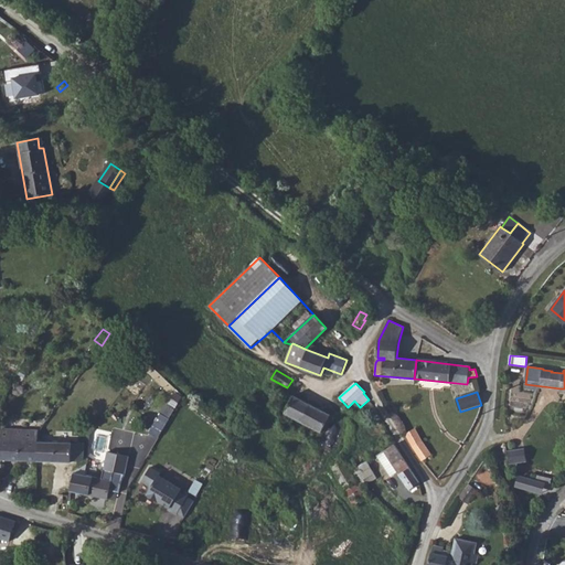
[(288,406),(294,396),(287,393),(281,403),(288,406)]
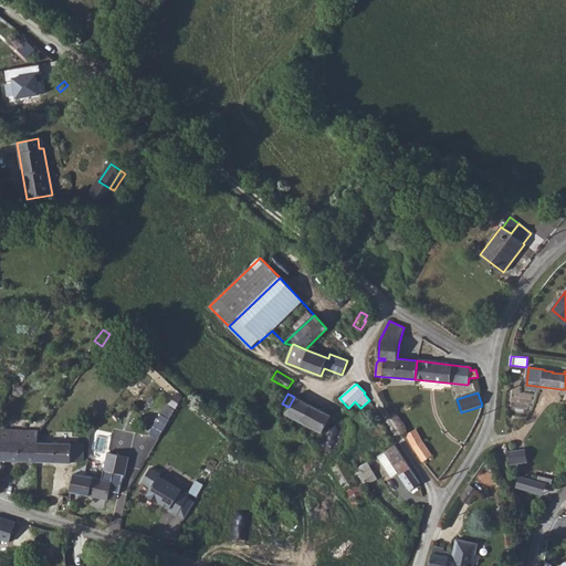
[(322,432),(332,416),(294,396),(294,397),(289,407),(285,413),(322,432)]
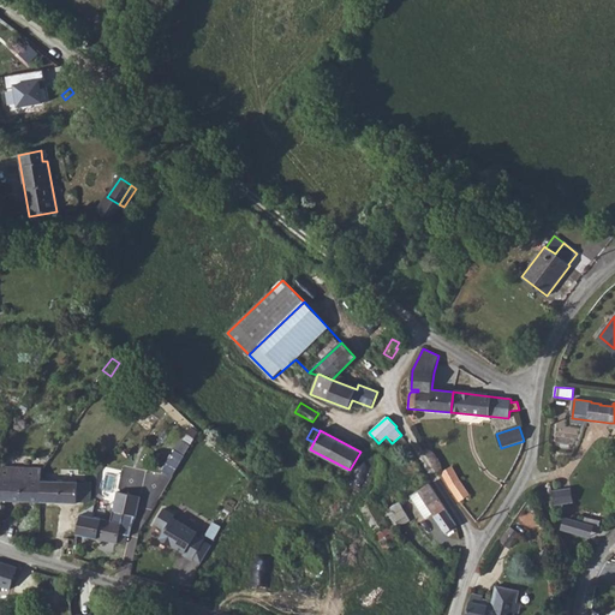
[(173,475),(185,453),(175,448),(163,469),(173,475)]
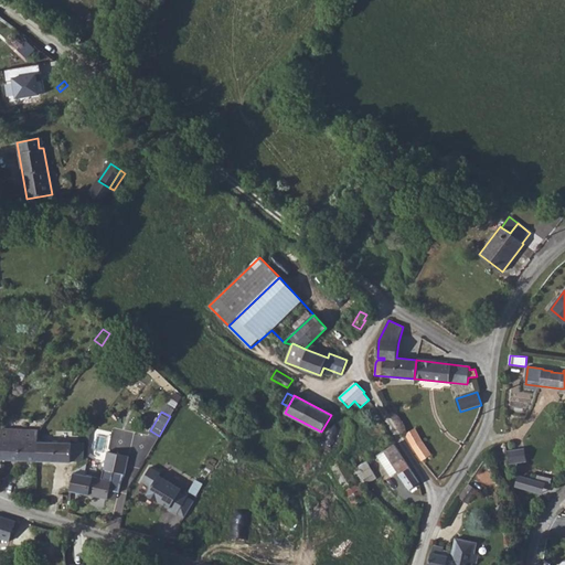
[(0,428),(0,430),(0,437),(0,459),(38,461),(39,441),(39,429),(0,428)]
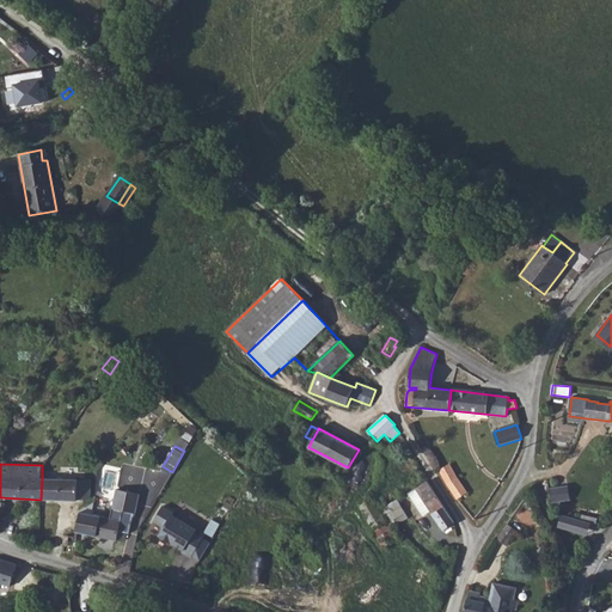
[(440,470),(447,483),(456,477),(450,464),(440,470)]
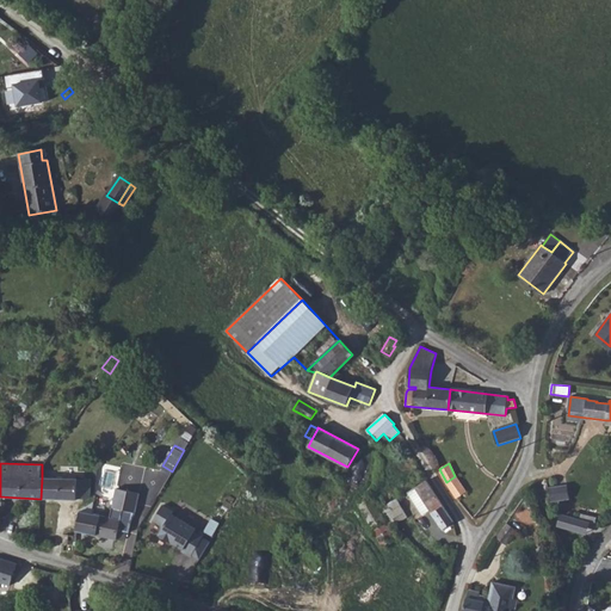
[(455,476),(446,482),(456,498),(467,493),(455,476)]
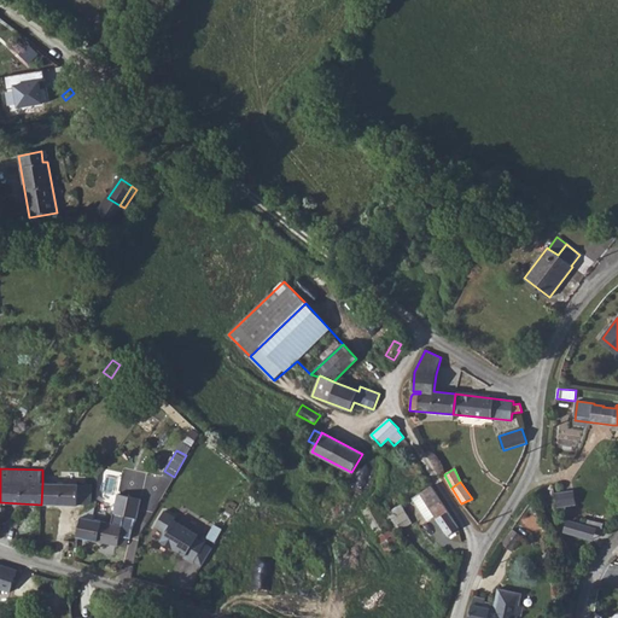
[(42,483),(41,505),(77,506),(77,505),(87,505),(91,503),(92,501),(92,485),(42,483)]
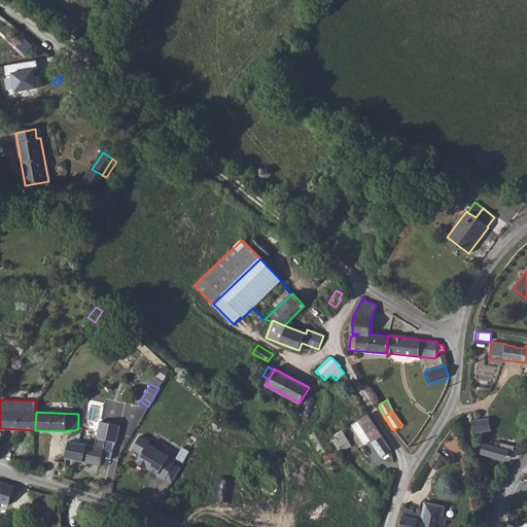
[(371,441),(382,457),(391,450),(367,415),(351,424),(364,445),(371,441)]
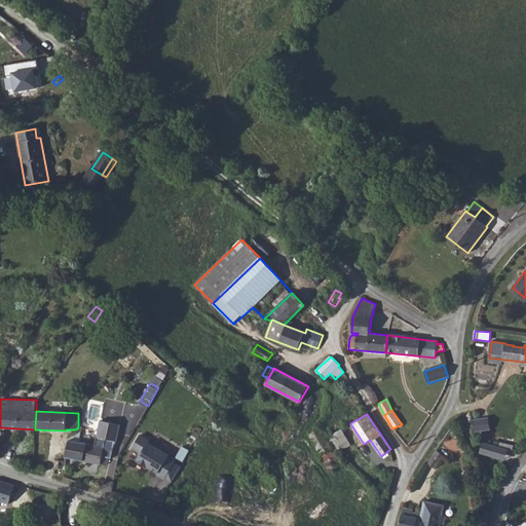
[(489,417),(481,418),(483,430),(491,429),(489,417)]
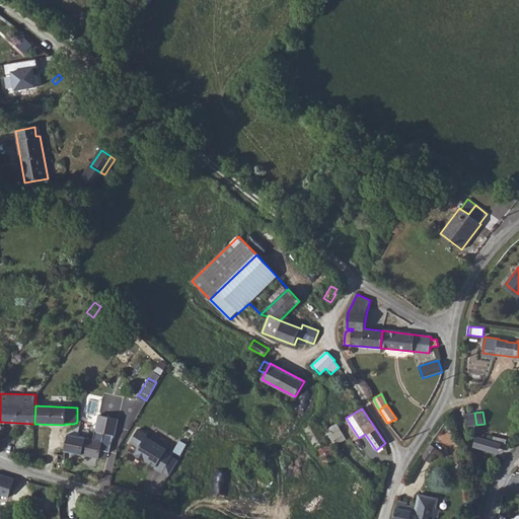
[(474,413),(466,414),(468,427),(476,425),(474,413)]
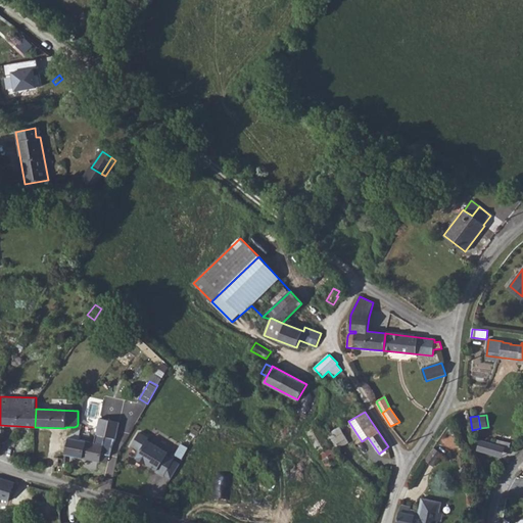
[(120,422),(99,418),(94,443),(68,437),(64,455),(100,462),(100,461),(102,461),(105,461),(107,459),(108,456),(110,456),(112,446),(115,439),(120,422)]
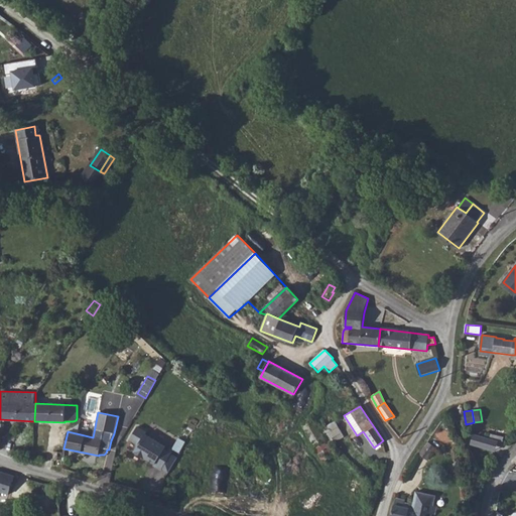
[(326,441),(327,440),(342,432),(336,421),(318,430),(326,441)]
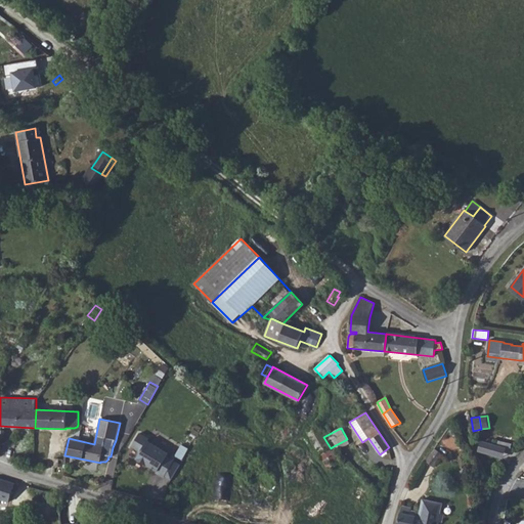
[(139,433),(131,446),(140,451),(136,459),(157,471),(156,472),(164,477),(174,460),(167,454),(168,453),(147,441),(148,439),(139,433)]
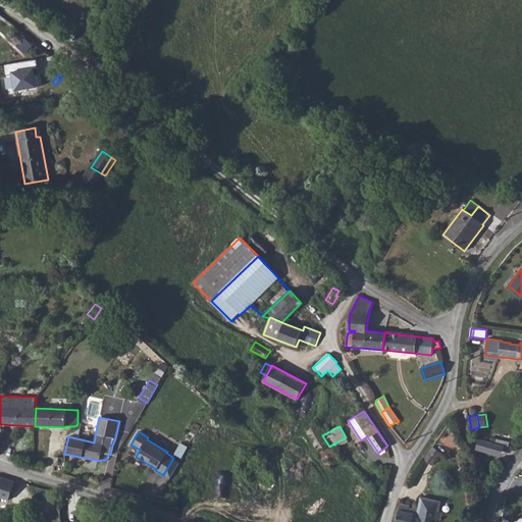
[(346,437),(330,446),(334,450),(348,441),(346,437)]
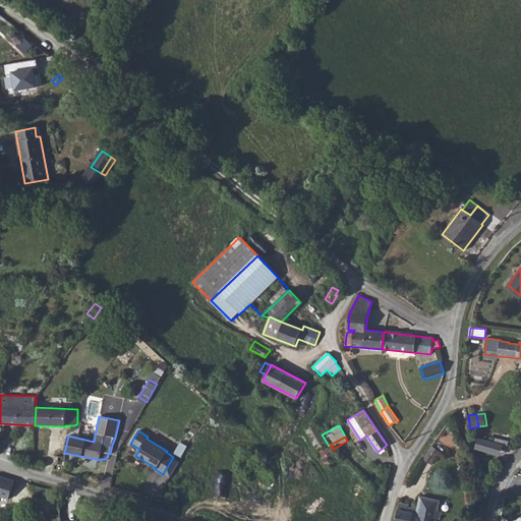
[(478,439),(475,448),(507,458),(510,448),(506,447),(494,443),(478,439)]
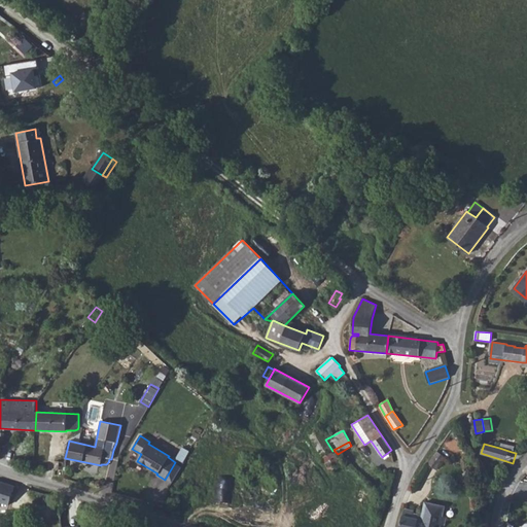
[(332,451),(321,457),(329,471),(343,463),(336,455),(332,451)]
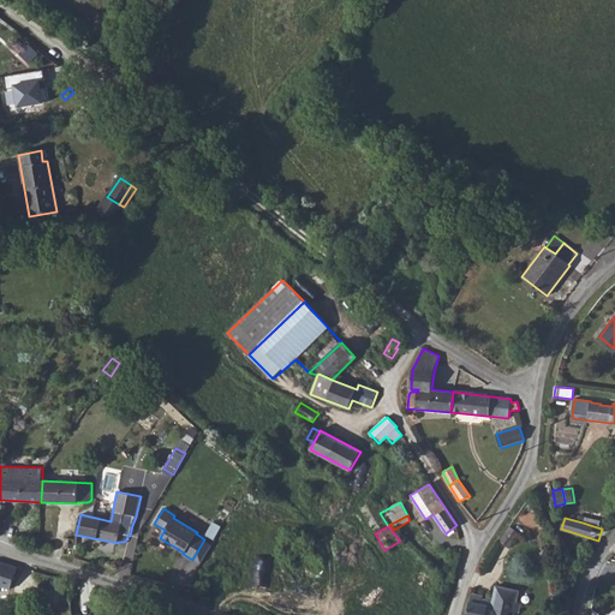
[(509,548),(520,533),(511,527),(500,542),(509,548)]
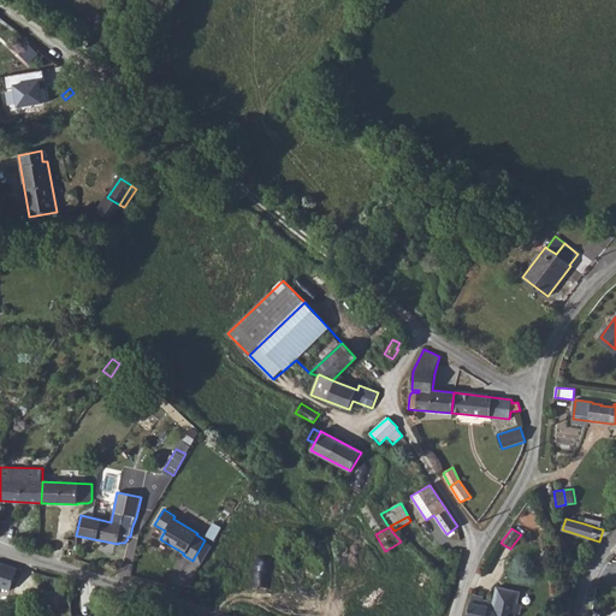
[(0,586),(11,591),(17,569),(0,562),(0,586)]
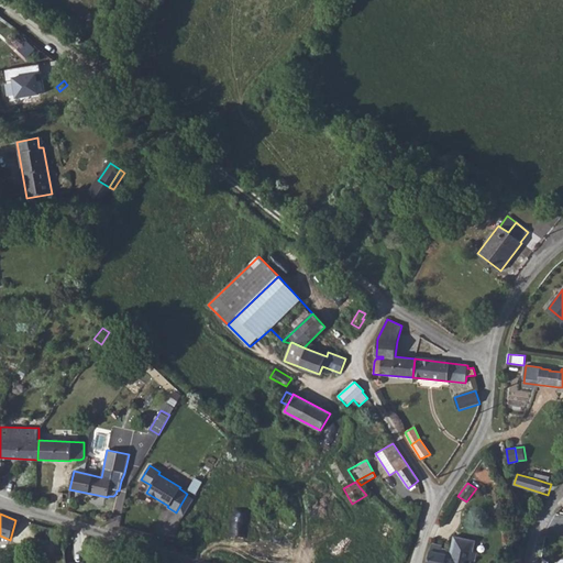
[(63,542),(61,531),(50,528),(46,538),(63,542)]
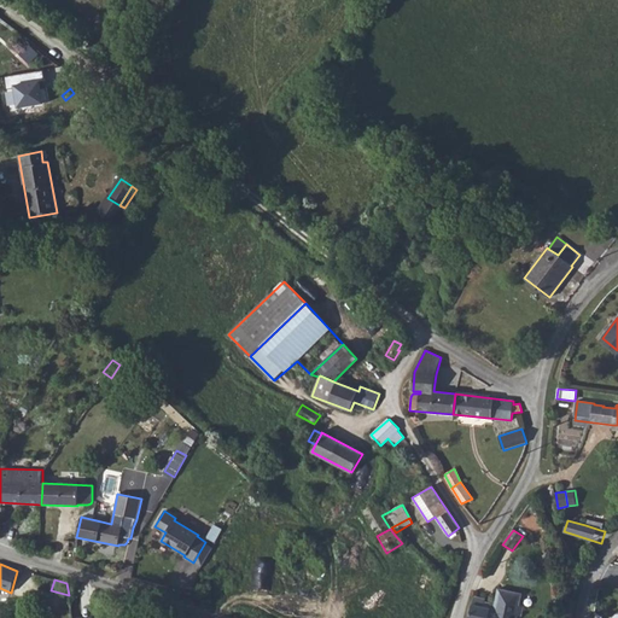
[(484,604),(485,601),(485,599),(474,596),(472,605),(468,617),(508,617),(511,614),(522,617),(524,606),(519,605),(522,594),(499,588),(495,602),(491,601),(490,602),(490,605),(484,604)]
